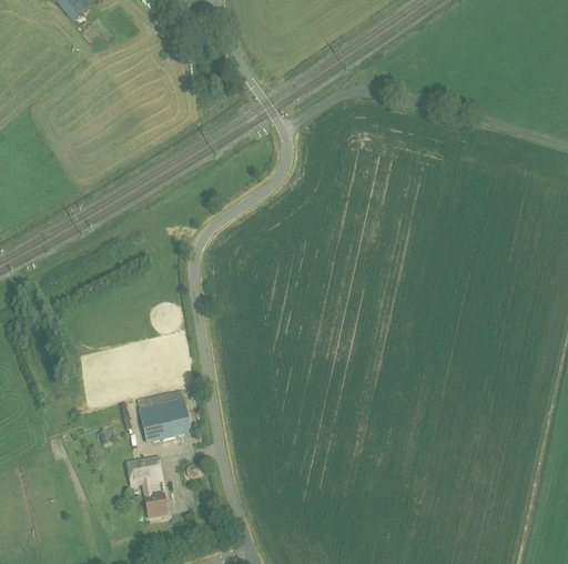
[(138,399),(148,441),(191,431),(182,388),(138,399)]
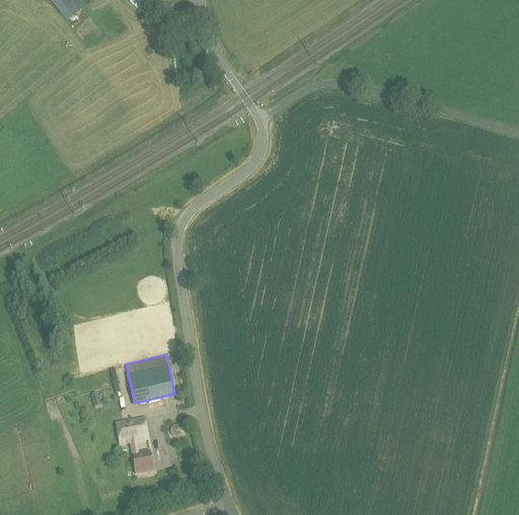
[(90,392),(94,403),(101,400),(97,389),(90,392)]
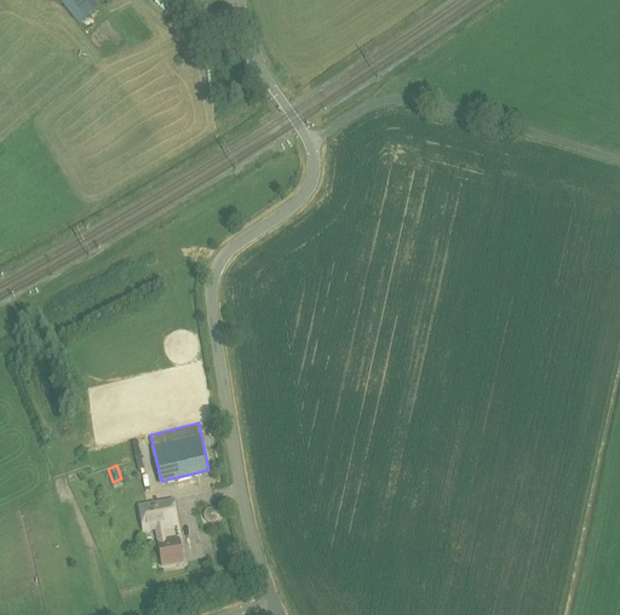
[(143,527),(156,524),(158,538),(156,538),(161,562),(183,558),(178,534),(165,536),(165,532),(164,532),(162,523),(176,521),(172,495),(138,501),(143,527)]
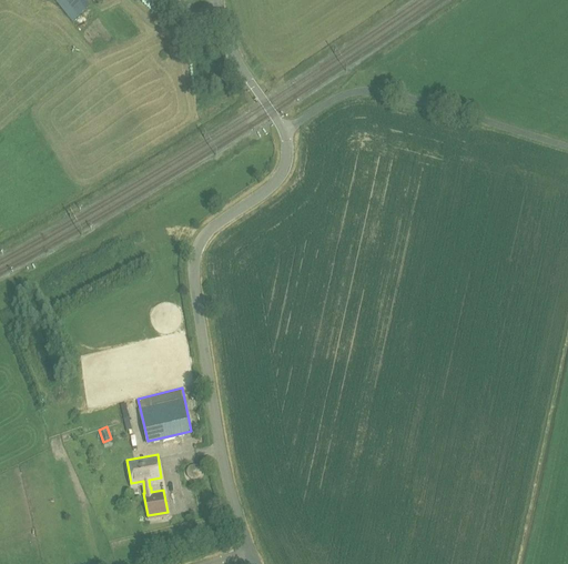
[(190,463),(189,464),(188,465),(188,466),(188,467),(186,469),(186,470),(186,471),(188,471),(188,472),(188,473),(189,473),(190,474),(191,475),(192,475),(192,476),(193,476),(194,476),(195,476),(196,476),(196,475),(198,475),(199,475),(199,474),(200,474),(200,473),(201,472),(201,471),(201,470),(201,469),(201,467),(201,466),(200,465),(200,464),(199,463),(198,463),(196,462),(195,462),(194,462),(193,462),(191,462),(190,463)]
